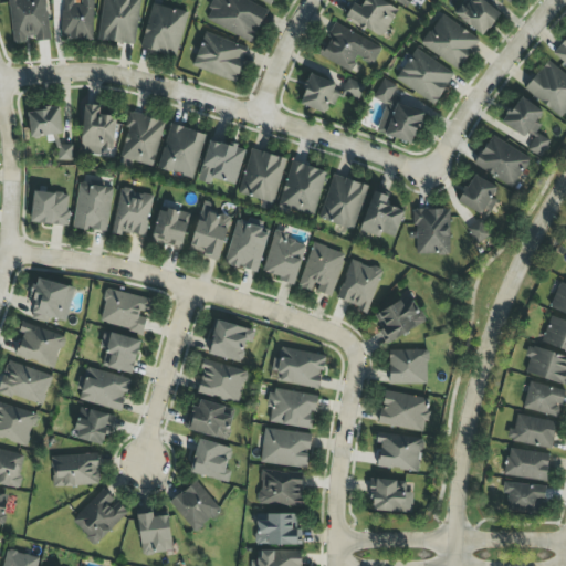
[(8,0),(13,44),(27,43),(27,41),(50,39),(45,0),(8,0)]
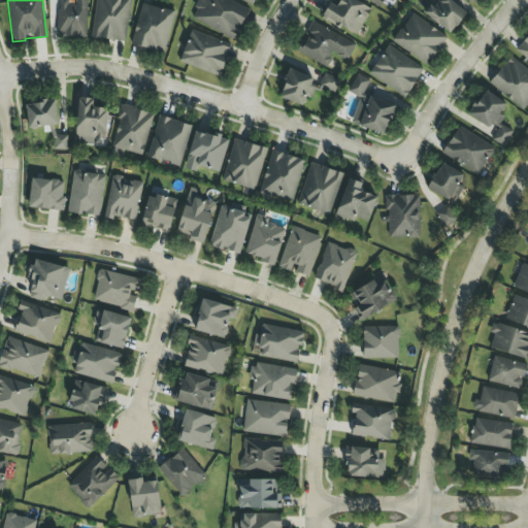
[(87,0),(73,0),(74,0),(70,0),(57,0),(57,36),(86,37),(87,0)]
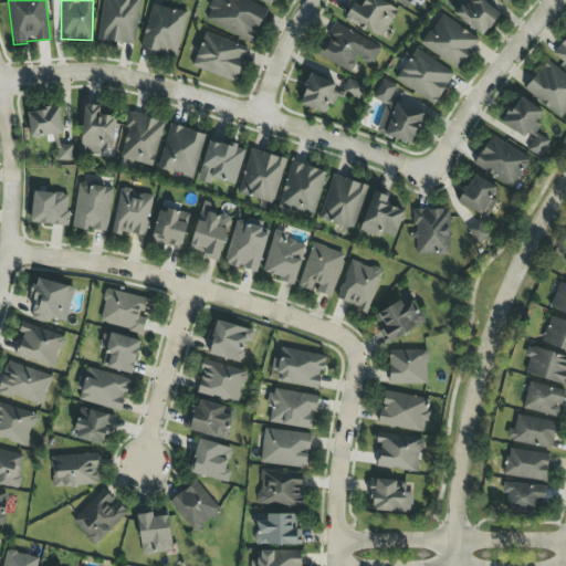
[(140,0),(103,0),(97,40),(134,45),(140,0)]
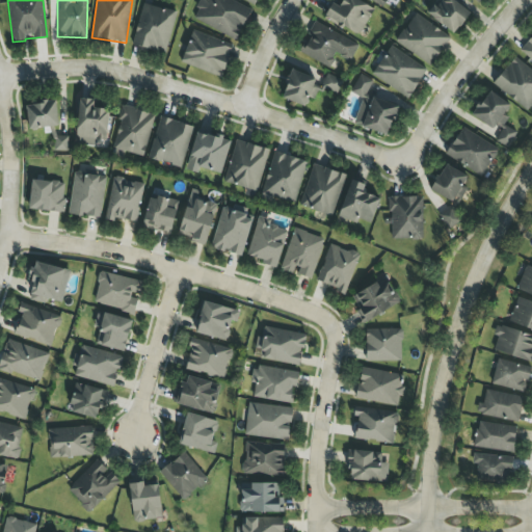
[(238,40),(251,7),(233,0),(202,0),(193,21),(238,40)]
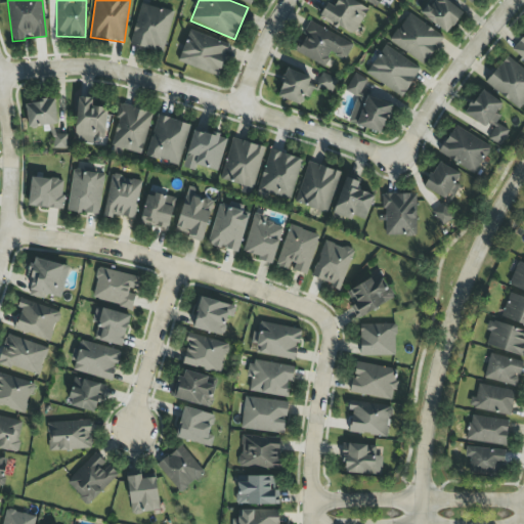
[(353,36),(368,9),(352,0),(338,0),(334,7),(328,3),(319,17),(353,36)]
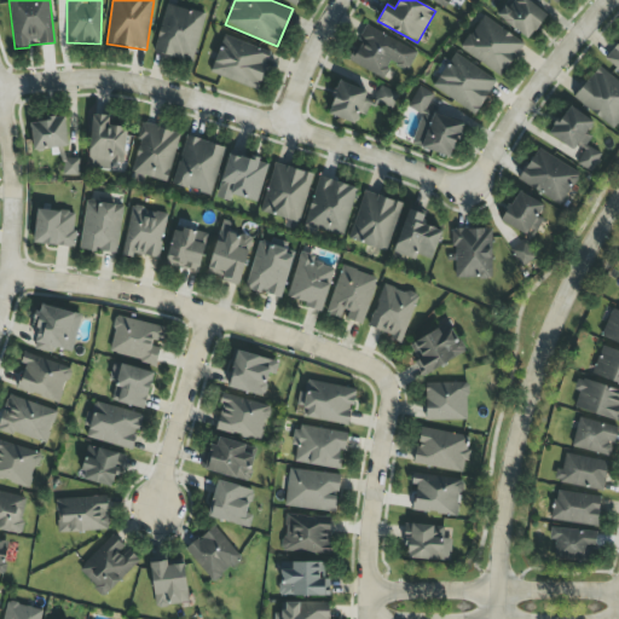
[(204,13),(165,5),(155,53),(194,62),(204,13)]
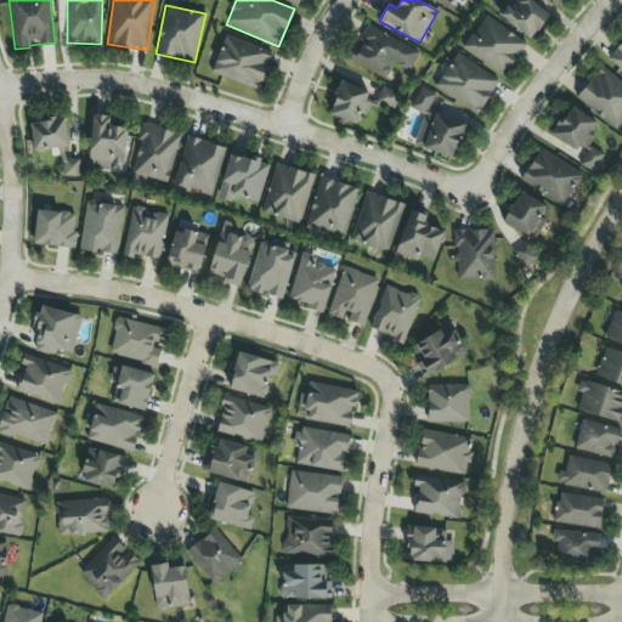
[(526,45),(485,16),(462,49),(503,78),(526,45)]
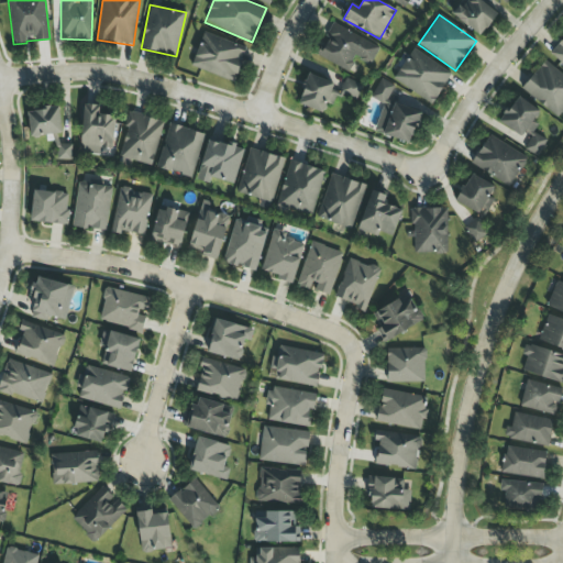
[(349,72),(354,57),(371,65),(379,47),(332,24),(317,56),(349,72)]
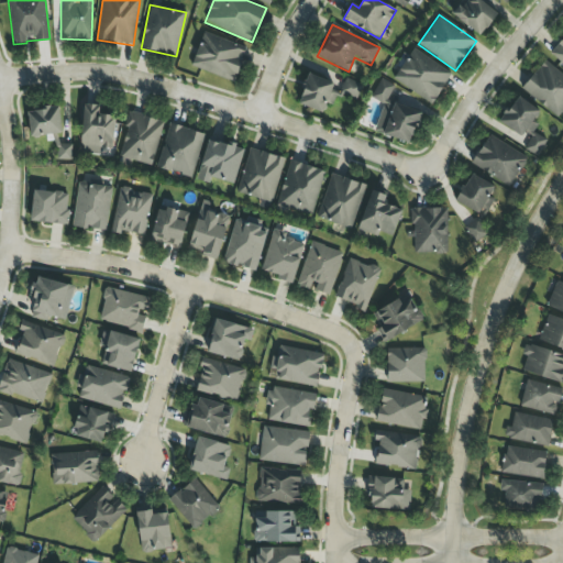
[(247,48),(205,32),(191,66),(233,83),(247,48)]
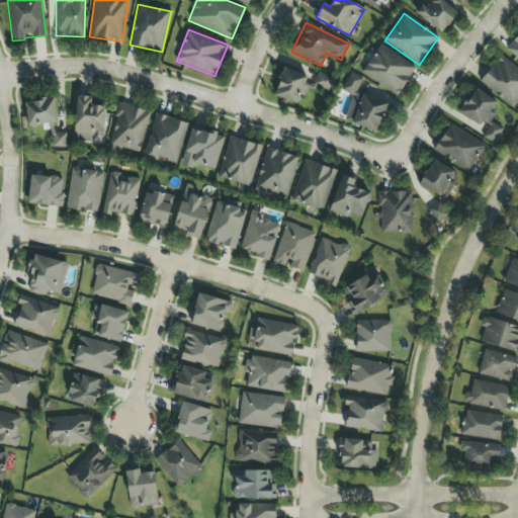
[(517,34),(506,50),(517,60),(517,34)]
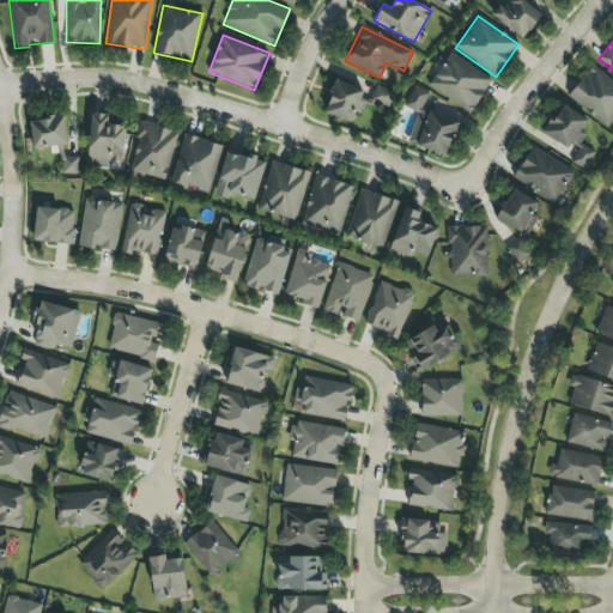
[(471,114),(492,79),(449,53),(428,87),(471,114)]
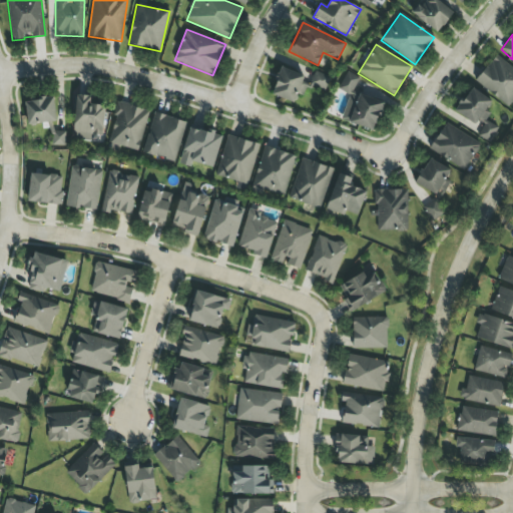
[(512,99),(512,68),(497,55),(475,80),(507,107),(512,99)]
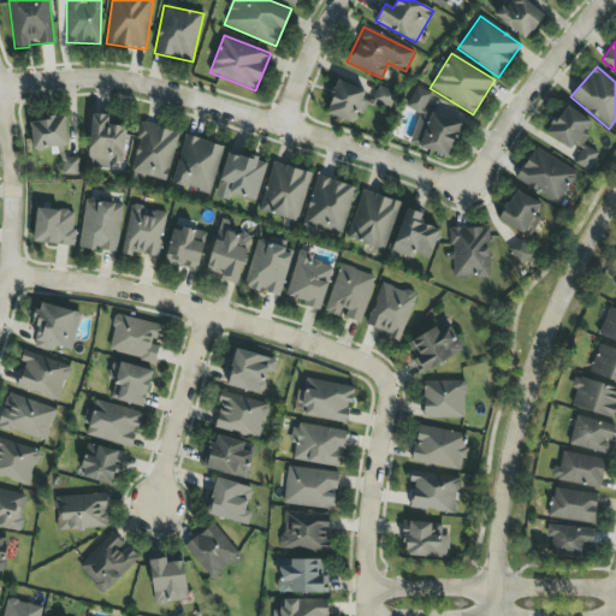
[(326,116),(354,123),(356,113),(365,116),(367,104),(362,102),(366,89),(336,82),(326,116)]
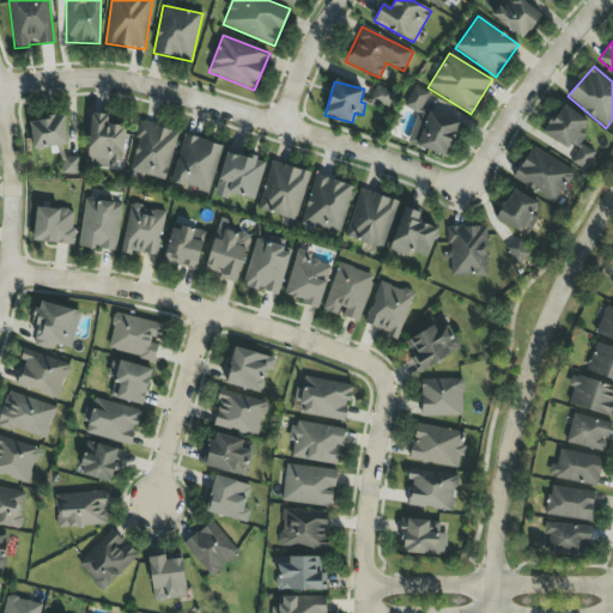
[(395,93),(377,85),(370,102),(387,110),(395,93)]
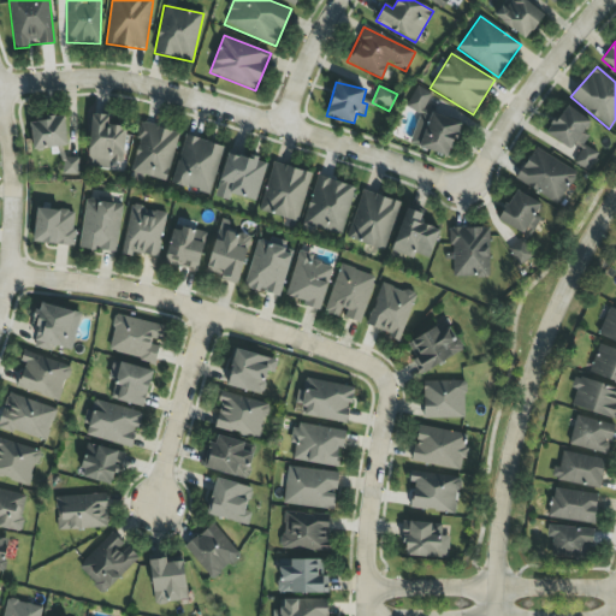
[(449,158),(460,122),(425,111),(431,92),(414,87),(407,110),(420,113),(409,146),(449,158)]
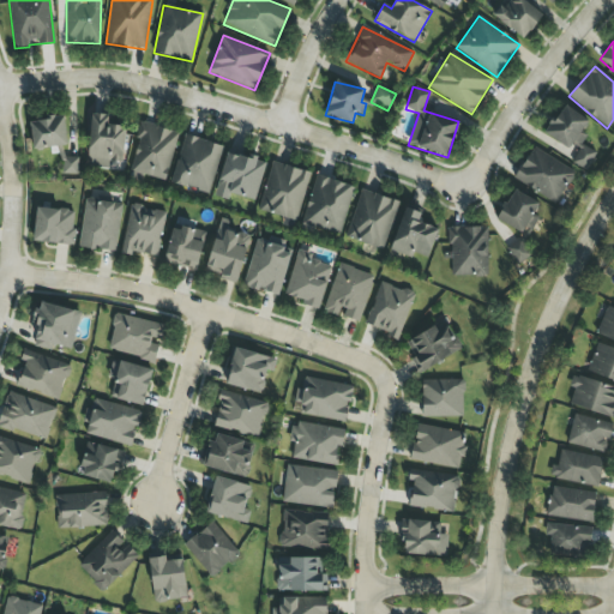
[(587,172),(597,154),(582,145),(587,138),(581,134),(589,120),(564,104),(545,136),(575,154),(570,162),(587,172)]
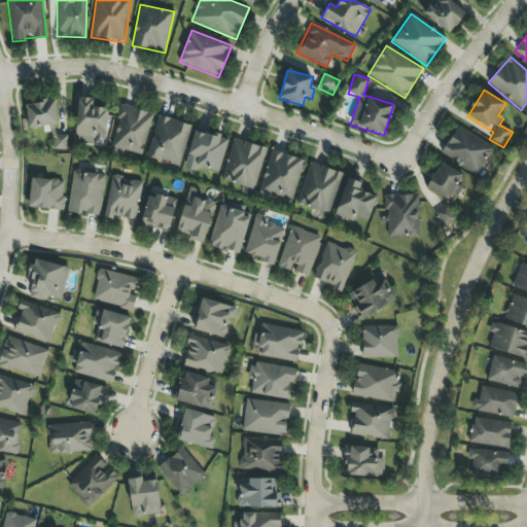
[(77,98),(75,144),(92,144),(93,138),(106,138),(107,108),(93,107),(93,99),(77,98)]
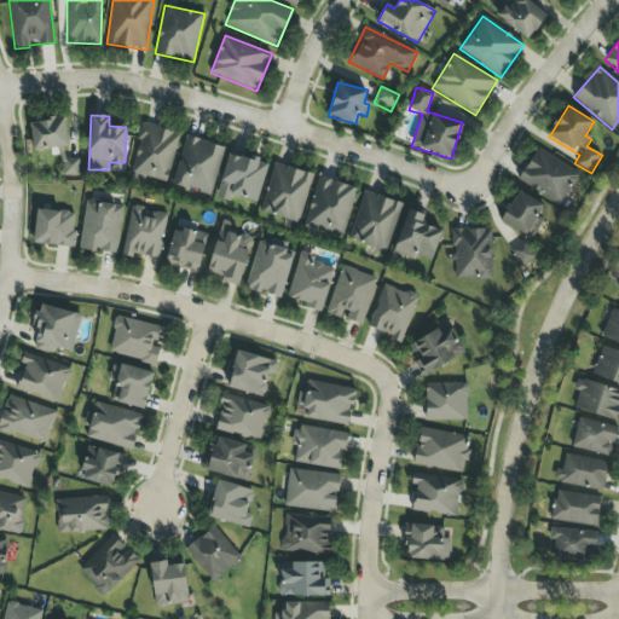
[(34,151),(69,146),(64,117),(29,122),(34,151)]
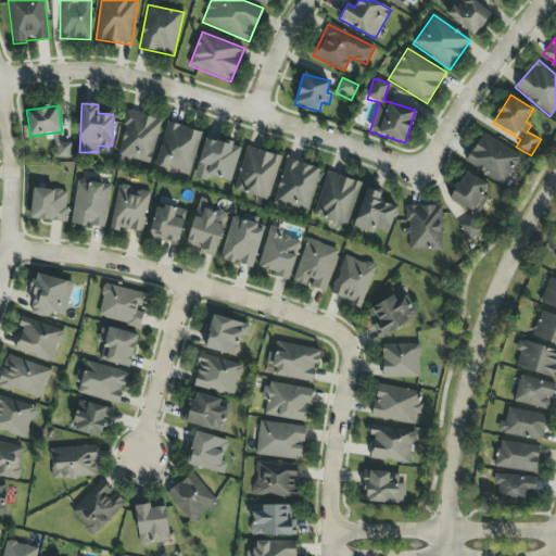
[(150,164),(162,119),(128,111),(115,161),(128,164),(129,159),(150,164)]
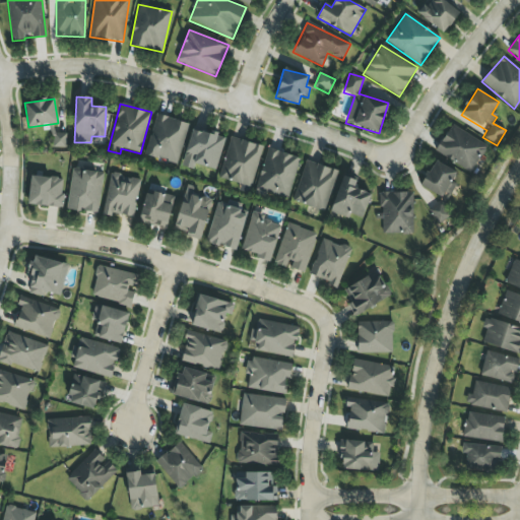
[(188,123),(155,115),(145,155),(178,164),(188,123)]
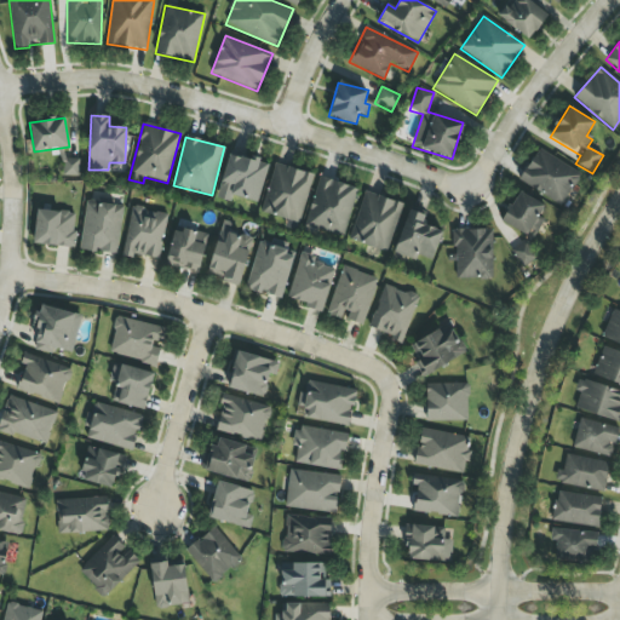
[(563,205),(580,172),(535,149),(520,183),(563,205)]
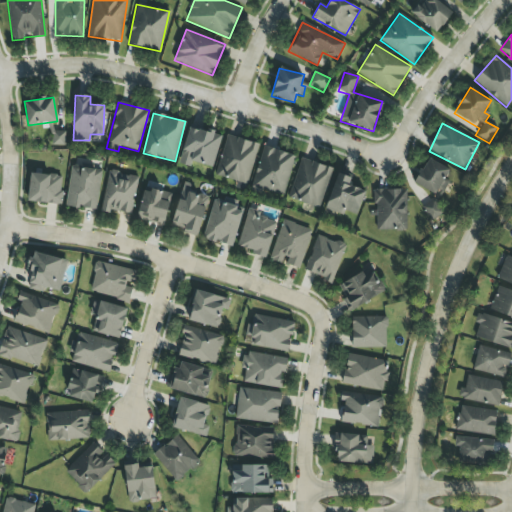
[(221,135),(189,127),(179,164),(190,167),(192,162),(213,167),(221,135)]
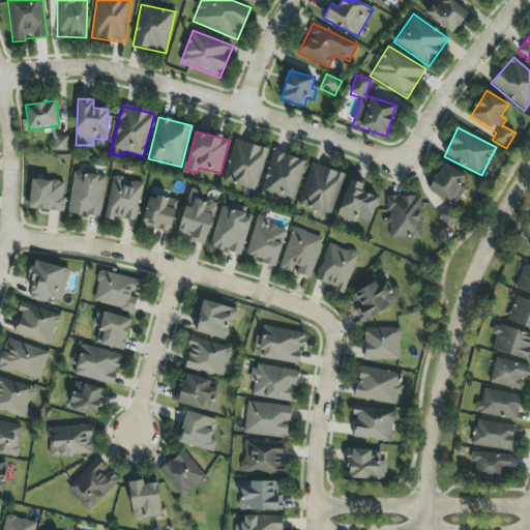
[(266,148),(233,141),(224,182),(245,187),(243,195),(256,198),(266,148)]
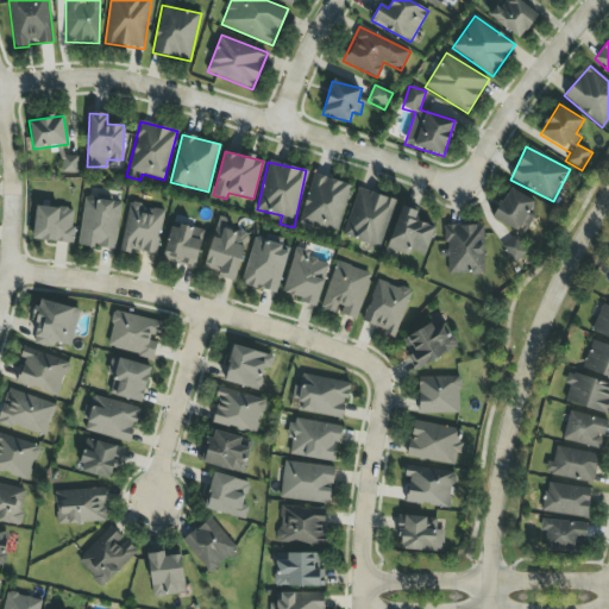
[(352,184),(314,174),(299,225),(312,230),(313,226),(337,233),(352,184)]
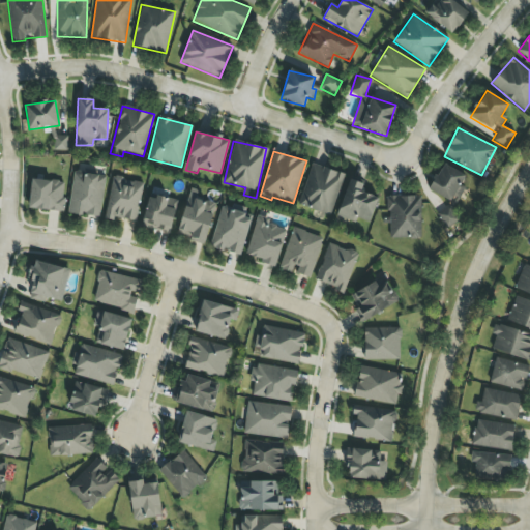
[(344,174),(311,164),(298,206),(331,215),(344,174)]
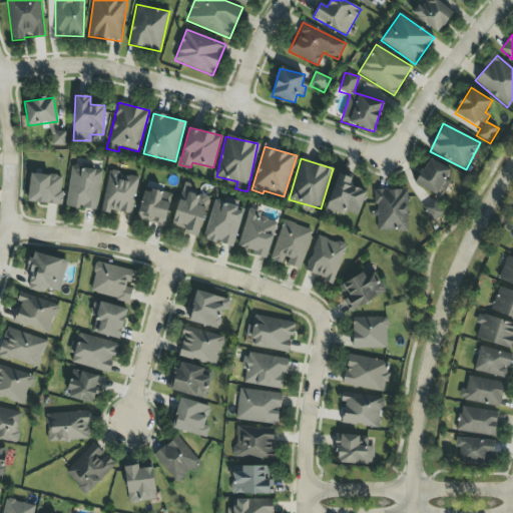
[(414,183),(438,197),(453,171),(429,158),(414,183)]
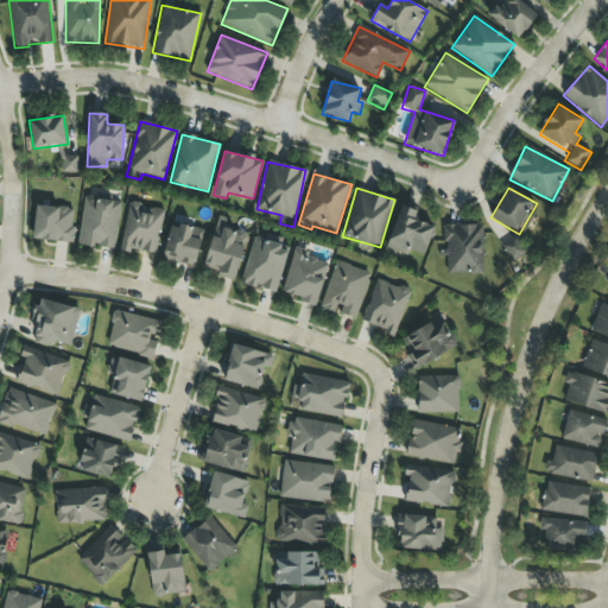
[(78,246),(115,249),(120,202),(83,198),(78,246)]
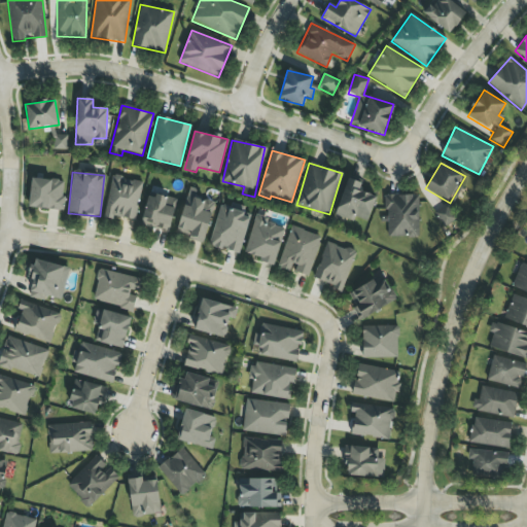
[(104,216),(135,222),(142,182),(111,176),(104,216)]
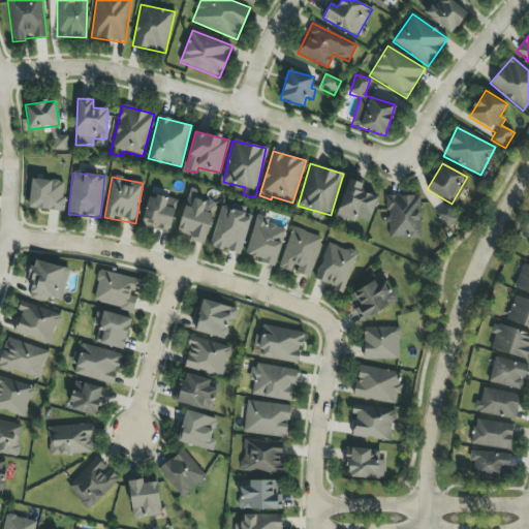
[(62,212),(65,182),(32,179),(29,209),(62,212)]
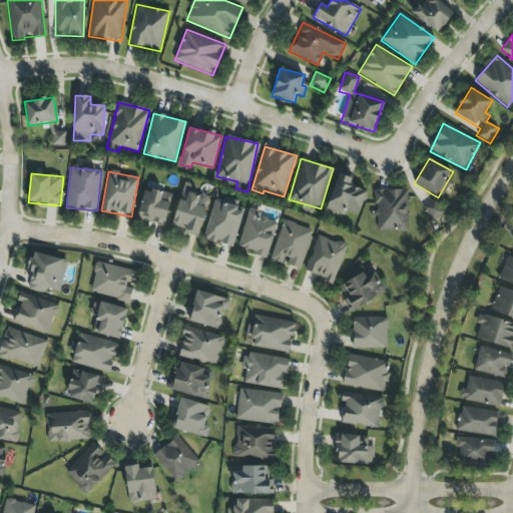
[(366,191),(350,185),(352,178),(339,173),(326,209),(345,216),(346,211),(357,215),(366,191)]
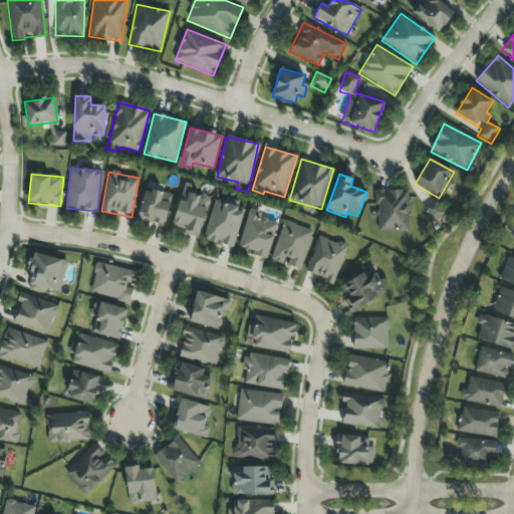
[(172,228),(186,232),(185,235),(198,238),(209,199),(189,193),(192,185),(184,183),(172,228)]
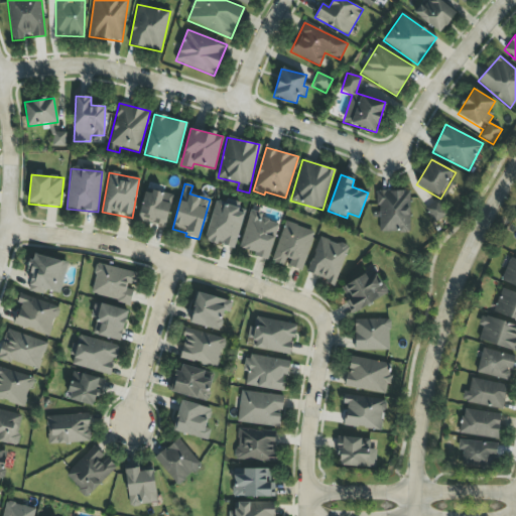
[(173,198),(145,189),(137,221),(164,228),(173,198)]
